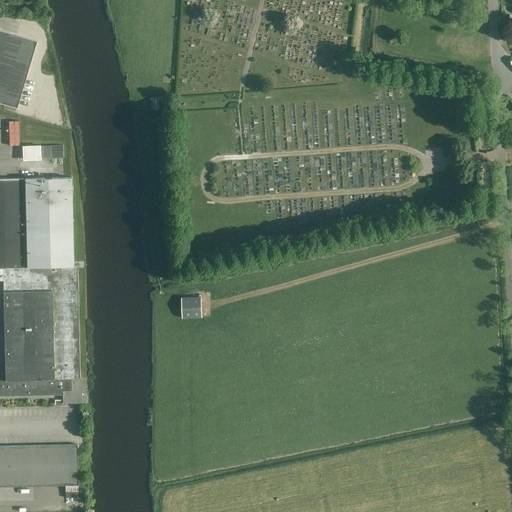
[(0,103),(18,109),(37,41),(0,30),(0,103)]
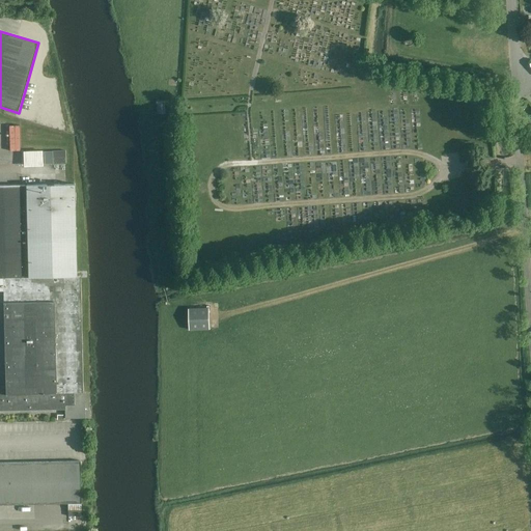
[(23,167),(43,166),(42,150),(23,151),(23,167)]
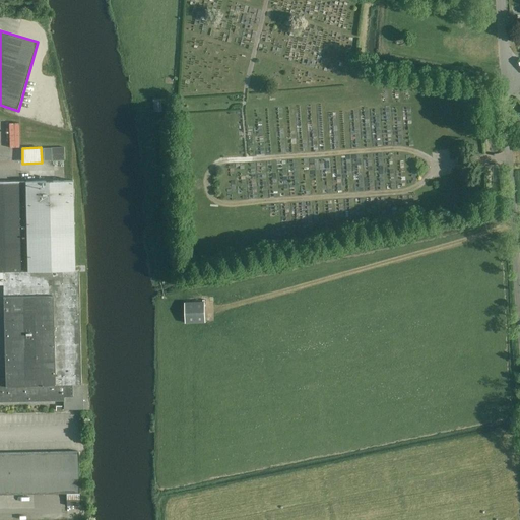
[(64,148),(43,148),(43,160),(64,159),(64,148)]
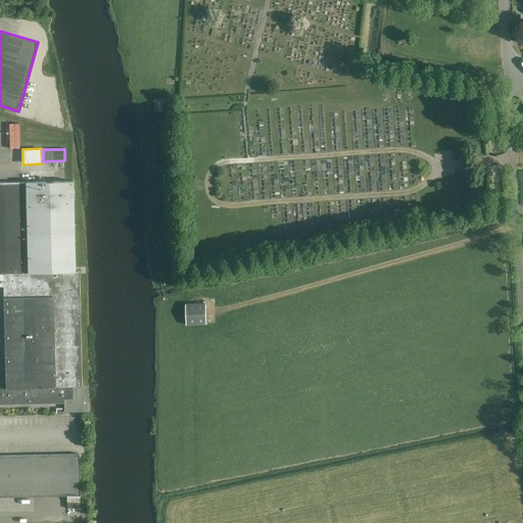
[(0,403),(64,402),(64,413),(85,413),(84,386),(83,386),(80,272),(76,272),(74,181),(0,182),(0,286),(4,286),(4,297),(6,380),(0,380),(0,403)]
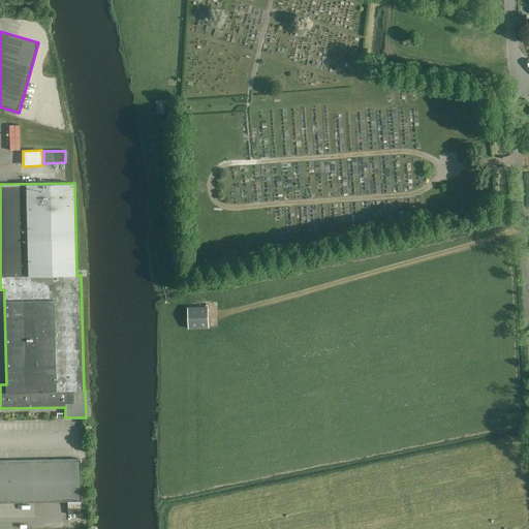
[(208,307),(188,308),(188,329),(209,328),(208,307)]
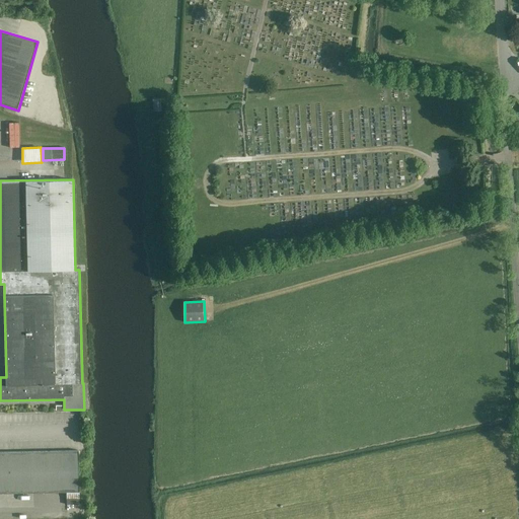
[(79,504),(79,493),(80,493),(79,451),(0,452),(0,494),(67,493),(67,504),(79,504)]
